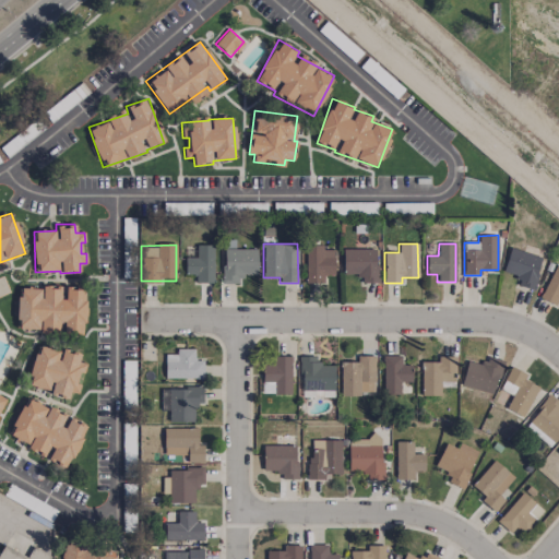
[(195,283),(213,283),(212,245),(195,245),(197,257),(185,258),(185,275),(195,275),(195,283)]
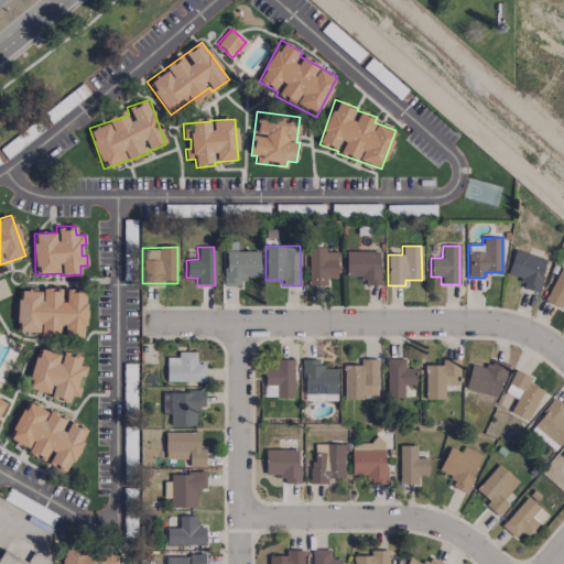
[(326,285),(326,278),(337,278),(337,252),(326,252),(326,248),(308,247),(308,285),(326,285)]
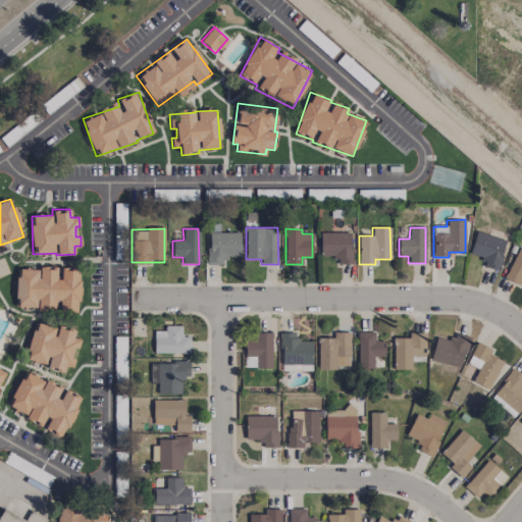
[(507,241),(476,231),(469,254),(483,258),(481,266),(498,271),(507,241)]
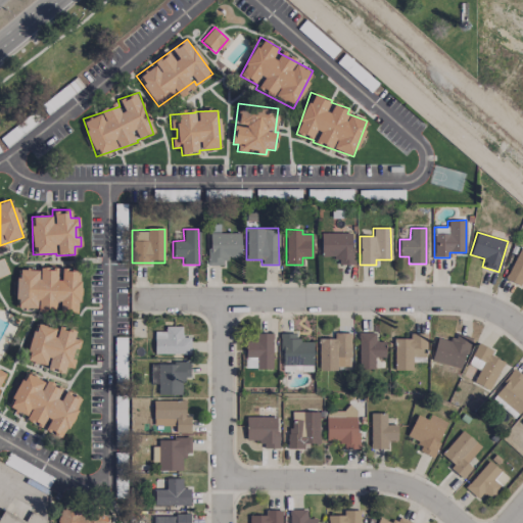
[(240,233),(208,233),(208,265),(224,266),(224,257),(240,257),(240,233)]
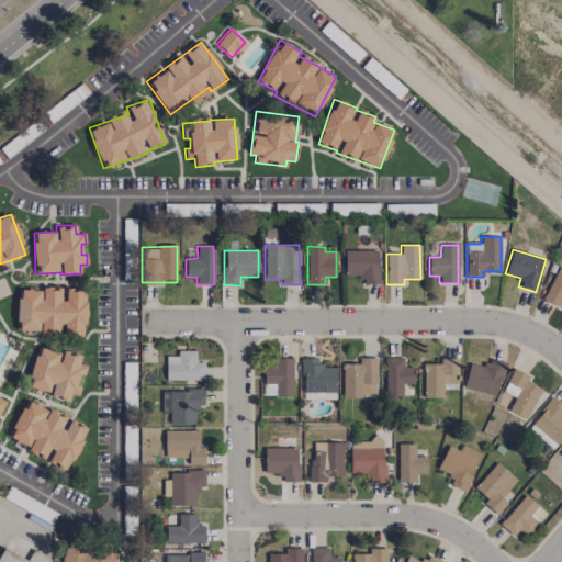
[(378,250),(344,250),(345,277),(363,276),(363,284),(379,284),(378,250)]
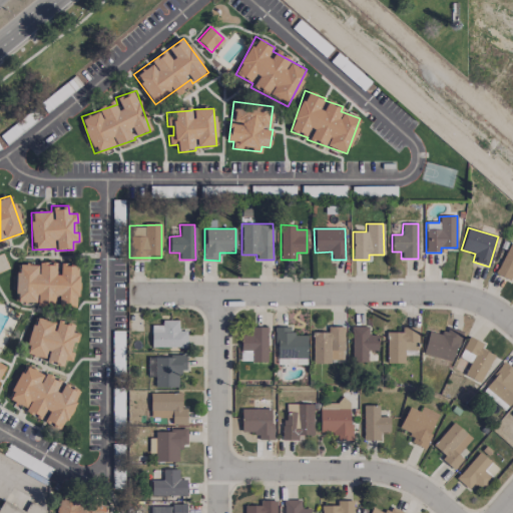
[(512,281),(512,243),(509,241),(496,274),(512,281)]
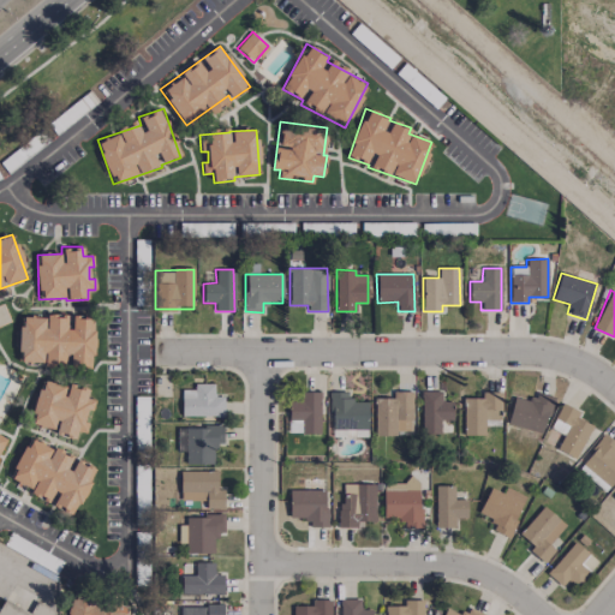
[(19,362),(43,363),(43,366),(67,368),(67,369),(91,369),(94,316),(70,316),(70,315),(47,315),(47,317),(21,317),(19,362)]
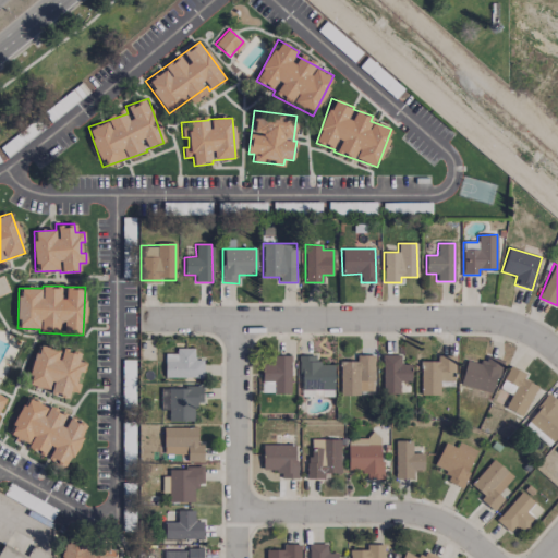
[(27,385),(50,390),(49,393),(68,398),(69,391),(77,393),(80,384),(76,383),(79,372),(84,373),(86,363),(79,361),(80,353),(61,349),(61,351),(37,346),(27,385)]
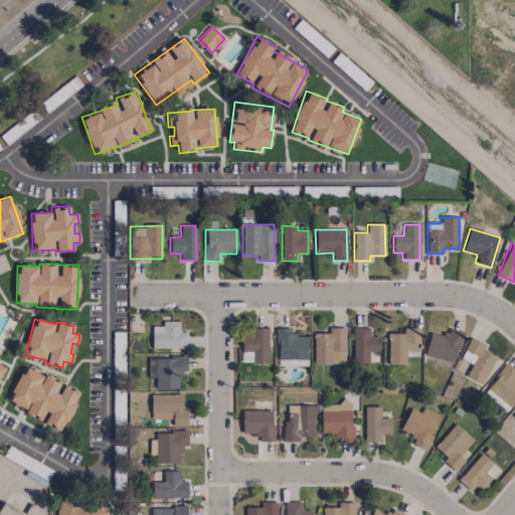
[(152,349),(187,349),(187,332),(179,332),(179,322),(162,322),(162,327),(152,327),(152,349)]
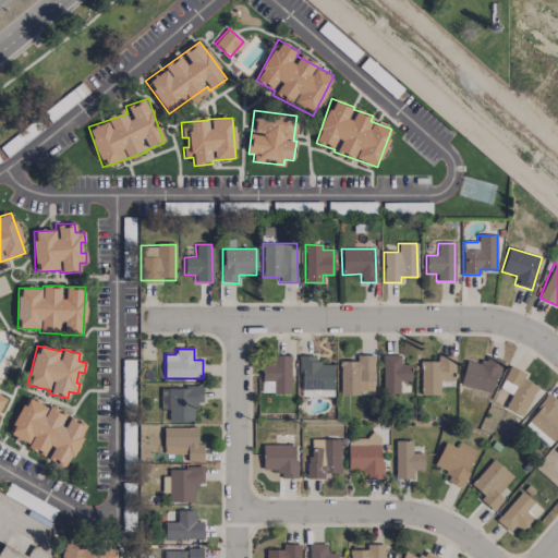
[(356,362),(340,361),(340,393),(373,393),(373,355),(356,354),(356,362)]
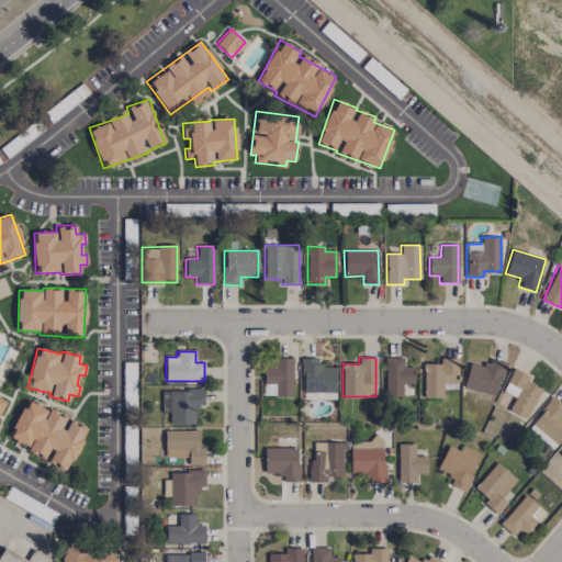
[(385,396),(402,395),(402,384),(414,383),(413,367),(403,367),(403,357),(384,358),(385,396)]
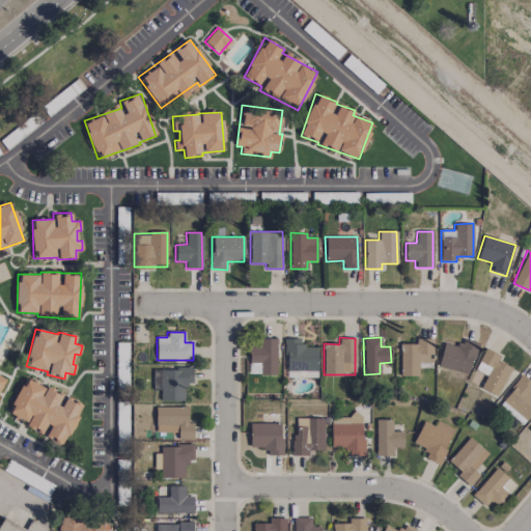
[(275,338),(255,338),(255,342),(249,342),(249,363),(259,363),(259,375),(276,375),(275,338)]
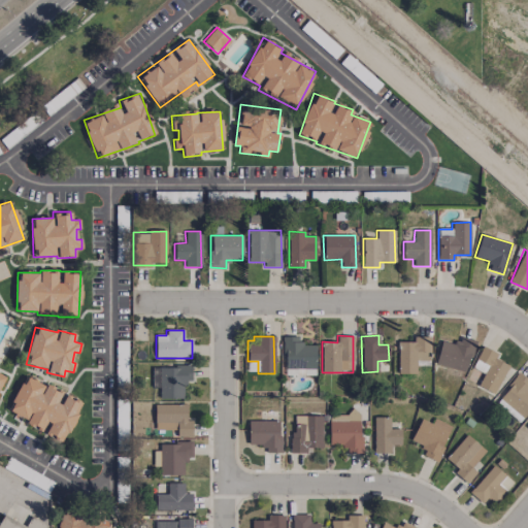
[(316,343),(298,344),(298,336),(283,337),(284,368),(316,368),(316,343)]
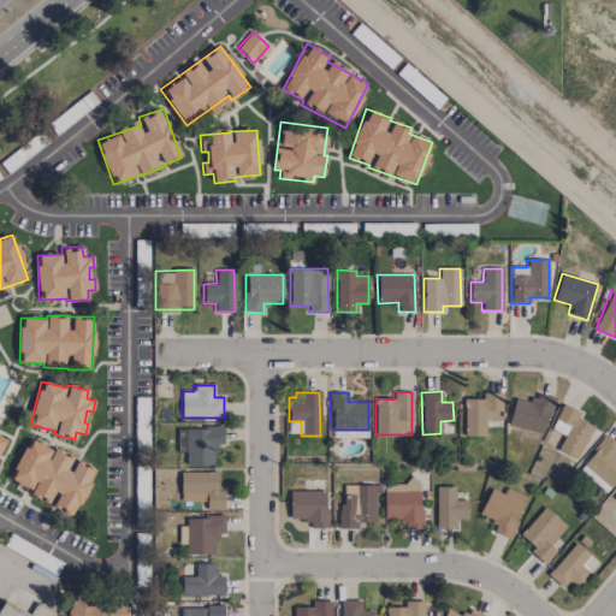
[(502,392),(483,394),(483,398),(465,398),(465,436),(485,436),(485,420),(502,420),(502,392)]
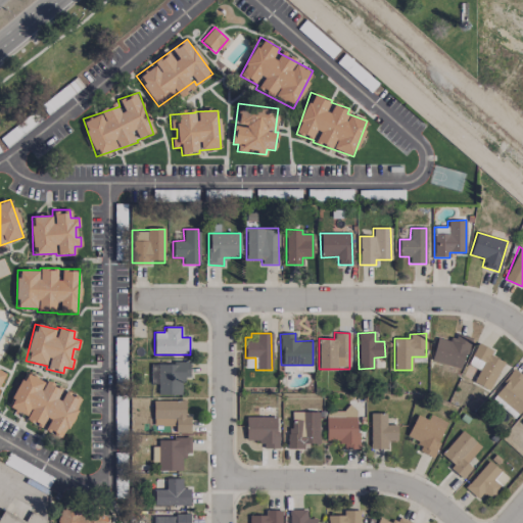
[(437,337),(431,360),(462,369),(470,338),(454,333),(452,341),(437,337)]
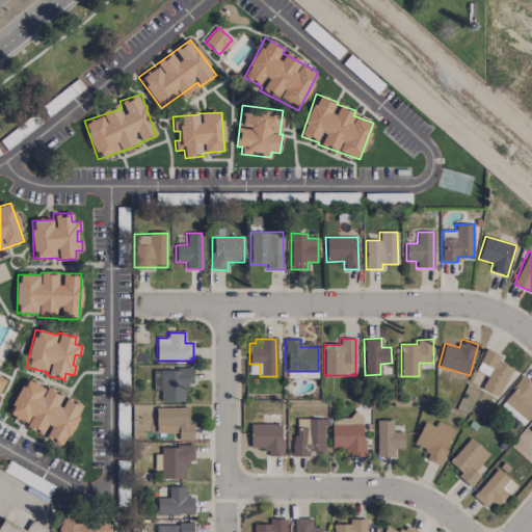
[(512,368),(499,362),(501,356),(486,348),(475,370),(487,376),(481,389),(498,397),(512,368)]
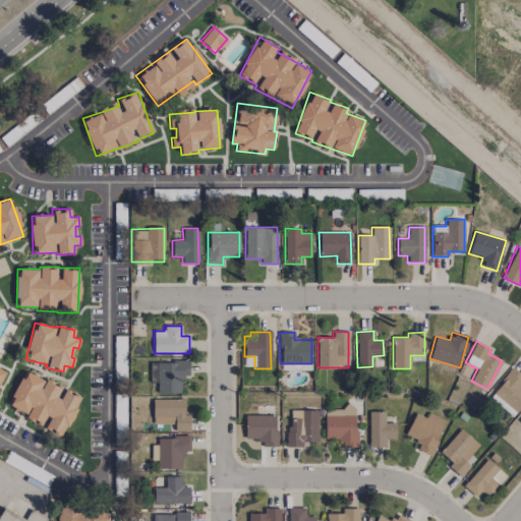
[(157,394),(181,394),(181,374),(188,375),(188,362),(150,361),(150,383),(158,383),(157,394)]
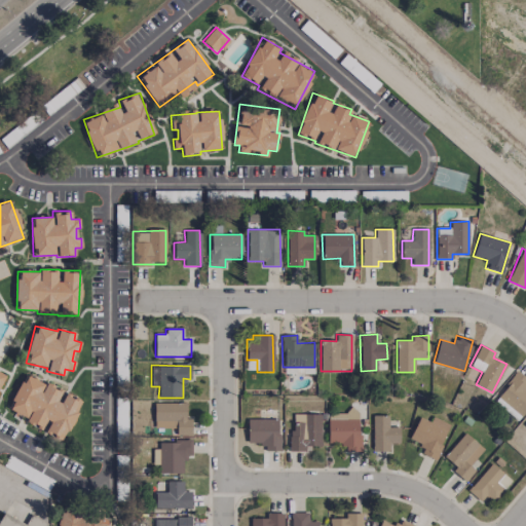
[(518,421),(525,411),(525,390),(523,389),(525,385),(525,378),(517,372),(493,401),(518,421)]
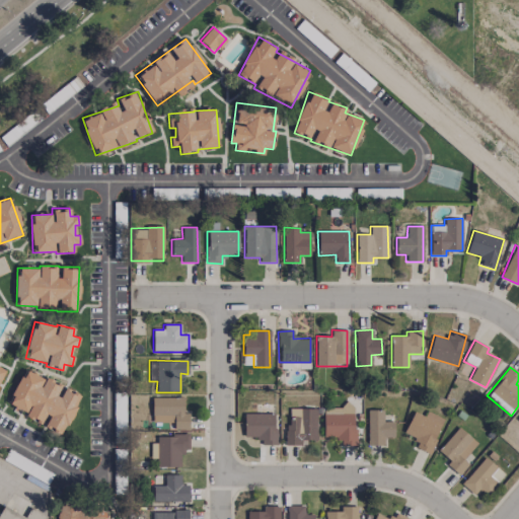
[(81,395),(63,387),(24,369),(7,405),(44,423),(42,427),(62,436),(81,395)]
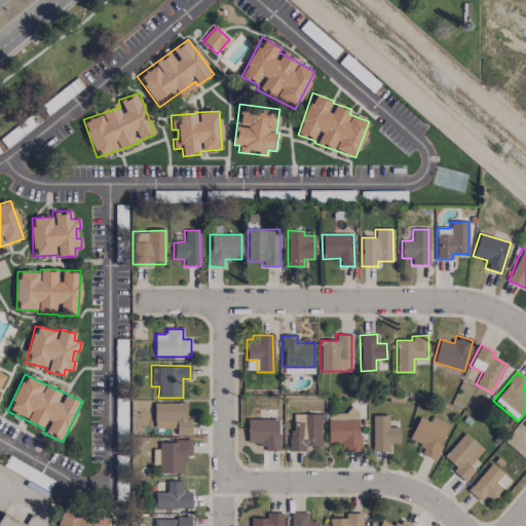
[(185,403),(154,404),(154,428),(176,427),(176,435),(191,435),(191,418),(186,418),(185,403)]
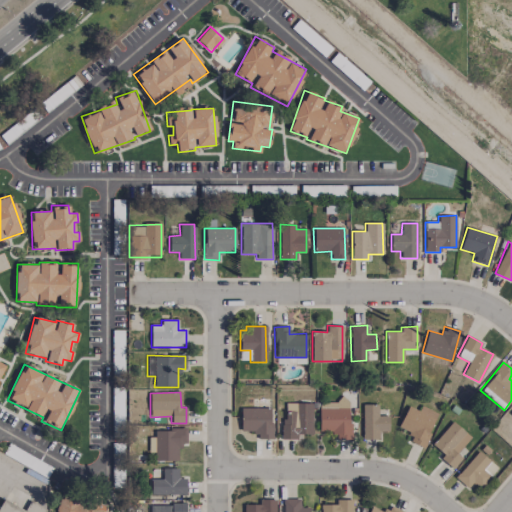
[(312,403),(285,403),(286,418),(281,418),(282,439),(297,439),(297,434),(312,434),(312,403)]
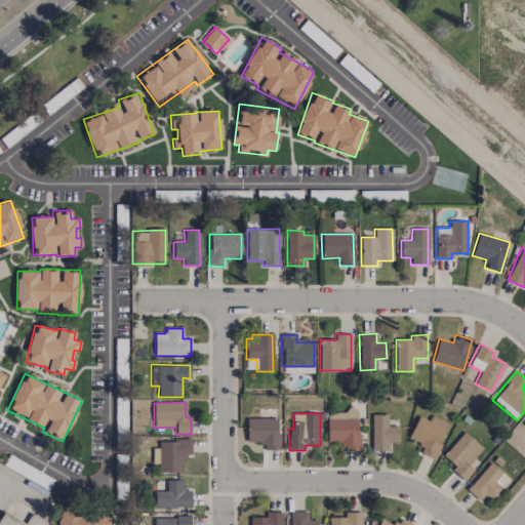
[(399,443),(399,427),(388,426),(388,414),(372,414),(371,450),(388,450),(388,443),(399,443)]
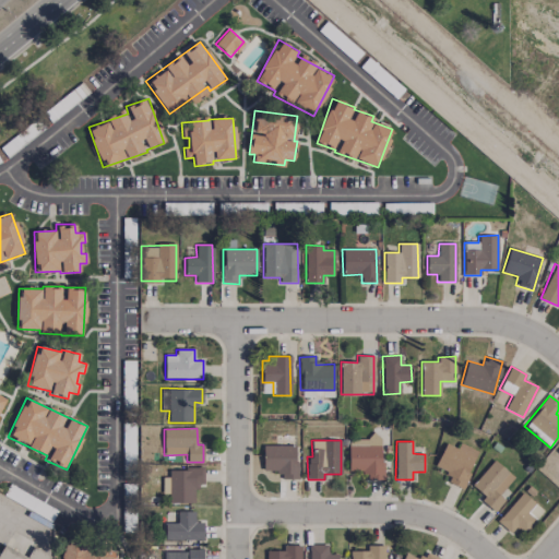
[(462,488),(478,451),(459,442),(456,448),(445,443),(435,466),(449,473),(445,482),(462,488)]
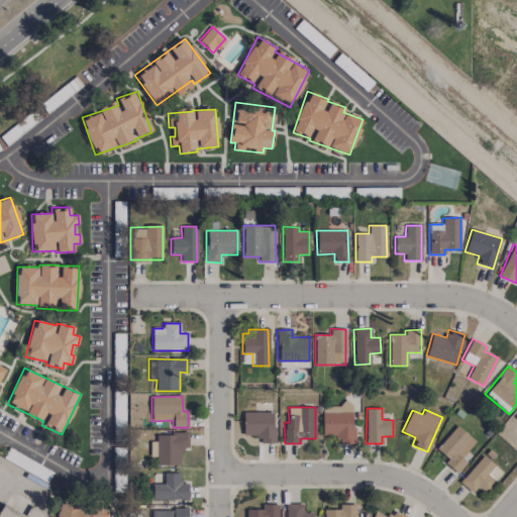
[(243,435),(259,435),(259,443),(274,443),(274,412),(243,412),(243,435)]
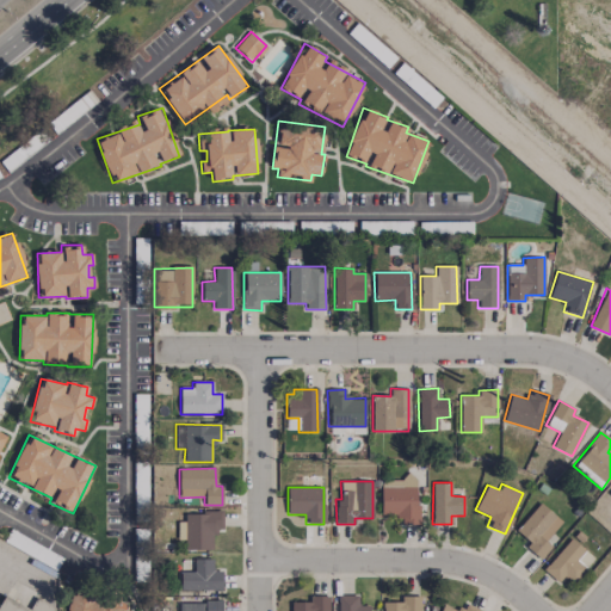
[(381,488),(381,516),(401,514),(401,524),(418,524),(417,487),(381,488)]
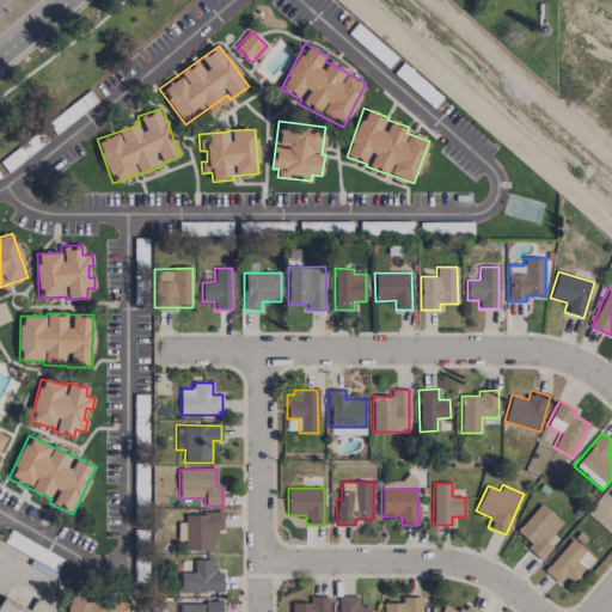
[(526,548),(542,561),(552,548),(545,542),(562,522),(540,503),(516,532),(531,543),(526,548)]
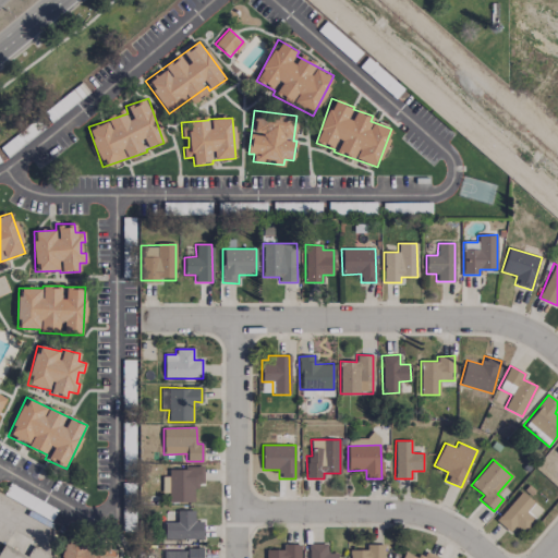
[(169,502),(194,501),(194,485),(203,485),(203,469),(161,470),(162,493),(169,493),(169,502)]
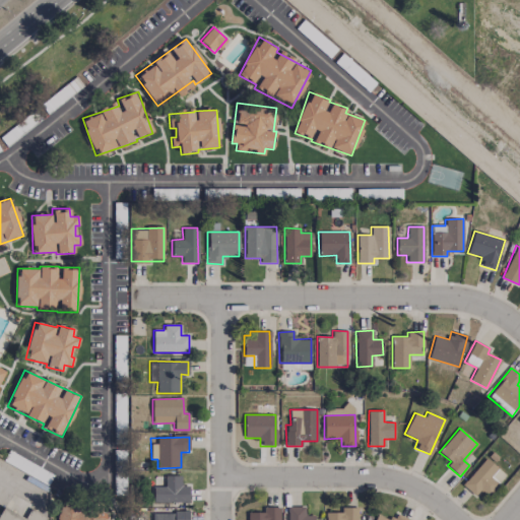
[(474,497),(480,490),(486,496),(498,484),(490,476),(498,468),(486,458),(461,484),(474,497)]
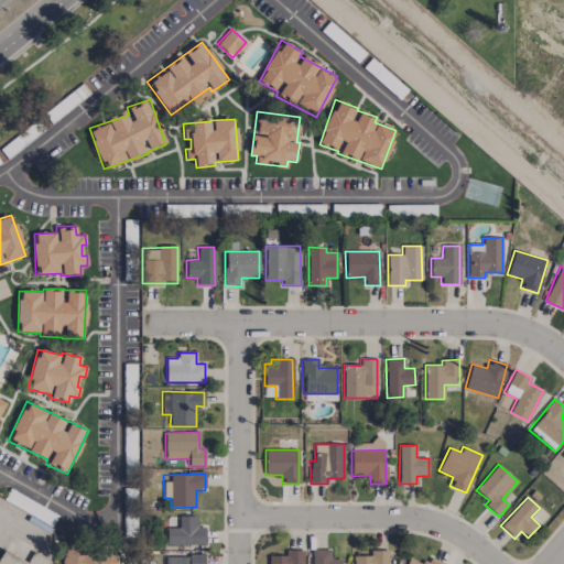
[(166,528),(166,544),(204,545),(205,527),(196,527),(196,517),(180,517),(179,528),(166,528)]
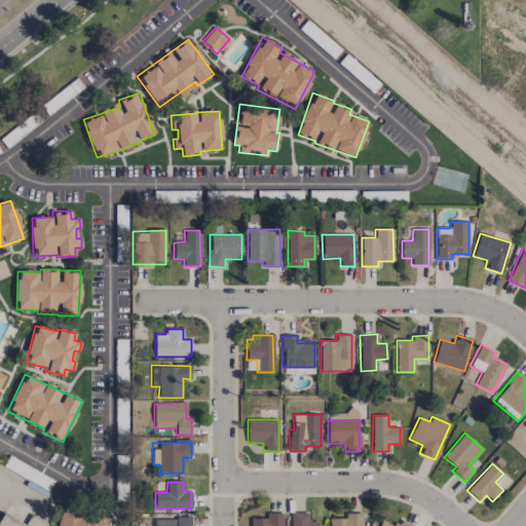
[(105,525),(107,518),(62,510),(59,525),(105,525)]
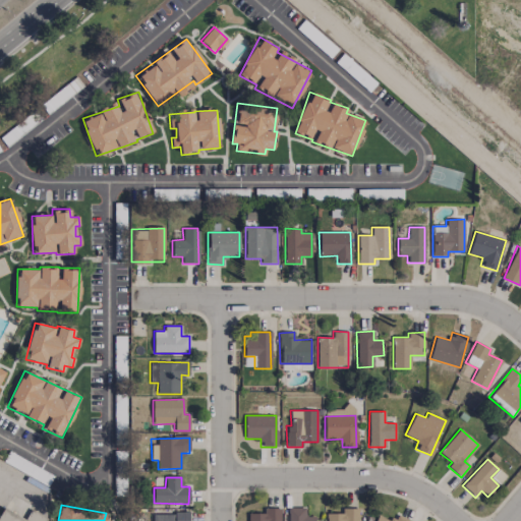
[(0,511),(0,520),(44,520),(46,519),(30,511),(25,519),(2,508),(0,511)]
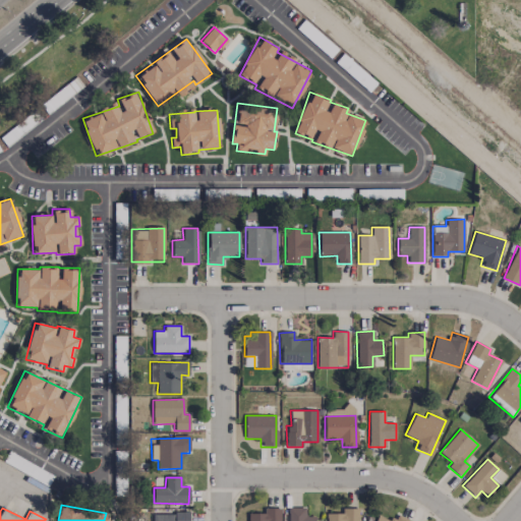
[(280,520),(281,509),(264,508),(264,514),(248,514),(247,520),(280,520)]
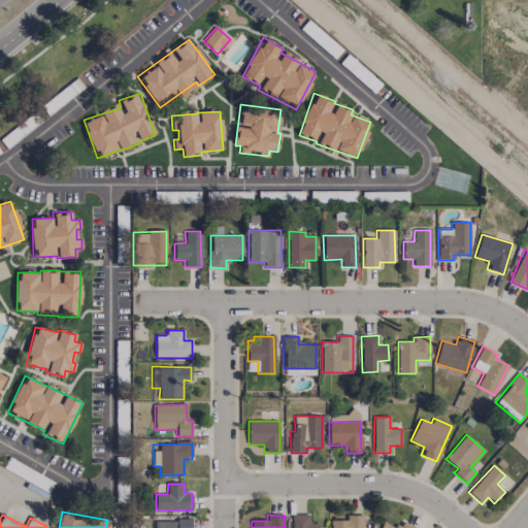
[(309,515),(291,515),(291,527),(318,527),(319,523),(309,524),(309,515)]
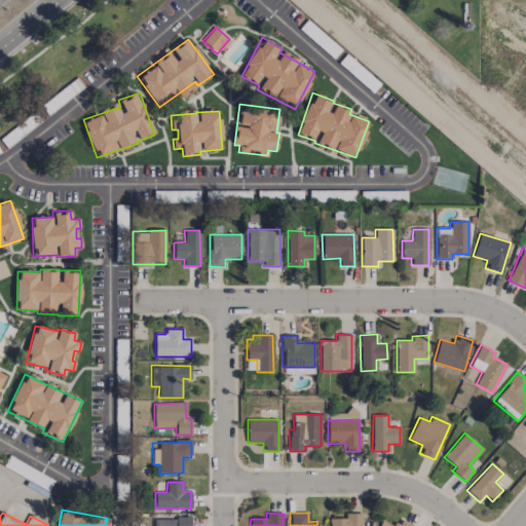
[(361,525),(362,513),(344,514),(345,518),(329,519),(329,525),(361,525)]
